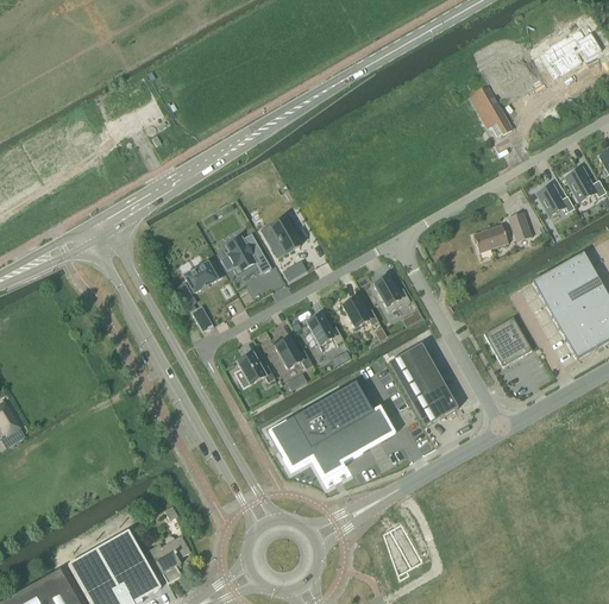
[(590,30),(588,31),(584,33),(583,31),(579,25),(576,27),(544,45),(540,48),(548,60),(556,76),(570,67),(577,63),(598,50),(602,49),(594,35),(590,30)]
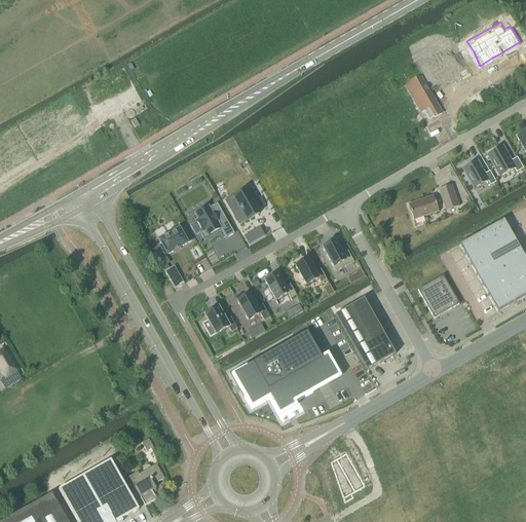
[(425,62),(401,75),(423,114),(448,102),(425,62)]
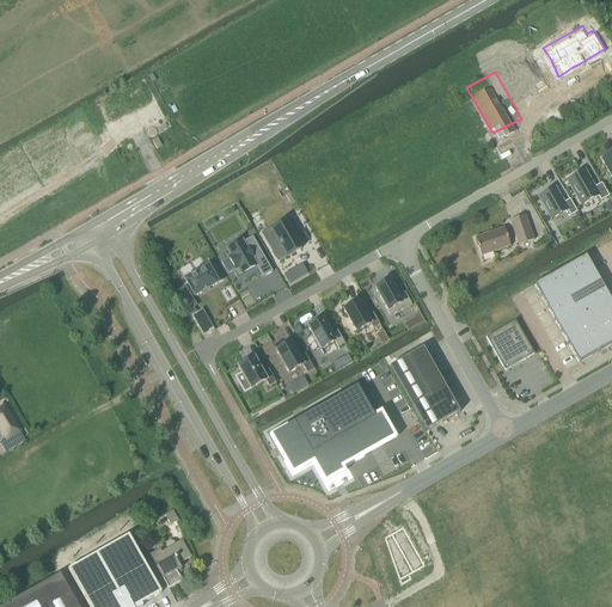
[(611,149),(601,157),(611,173),(611,149)]
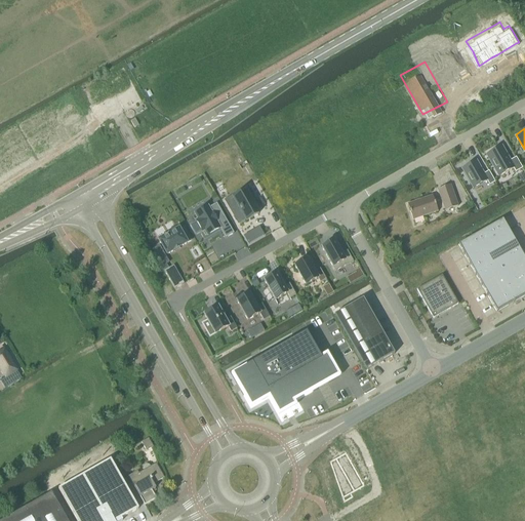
[(501,143),(486,151),(498,172),(513,164),(515,168),(522,164),(516,153),(510,157),(501,143)]
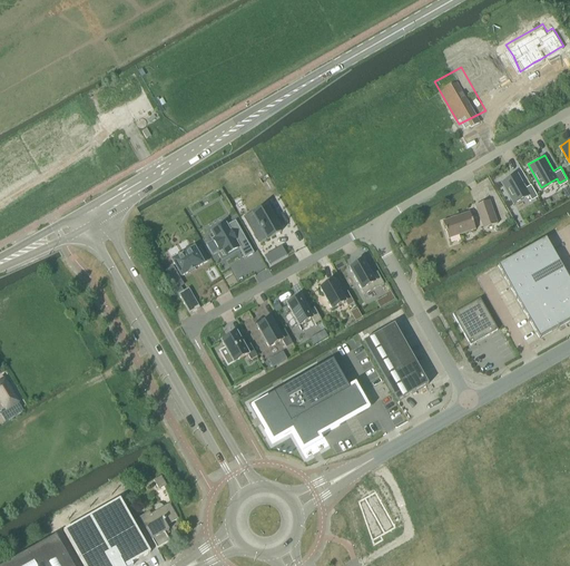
[(517,171),(502,179),(513,199),(528,192),(531,197),(538,193),(530,182),(524,185),(517,171)]
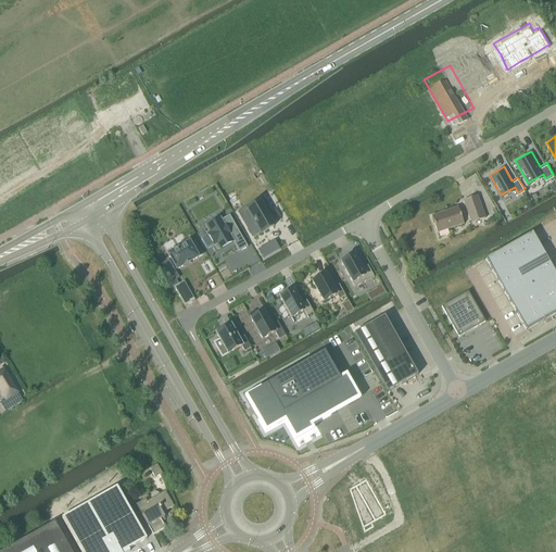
[(477,192),(464,197),(471,218),(485,214),(477,192)]
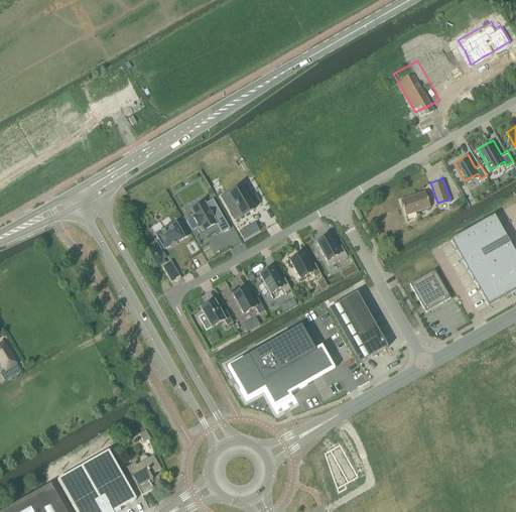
[(233,197),(226,201),(233,212),(240,208),(242,213),(254,206),(250,199),(254,197),(250,190),(247,193),(241,183),(229,189),(233,197)]
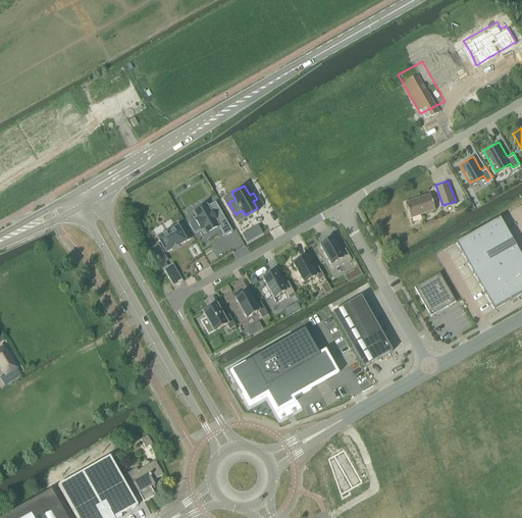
[(429,191),(405,200),(410,215),(435,206),(429,191)]
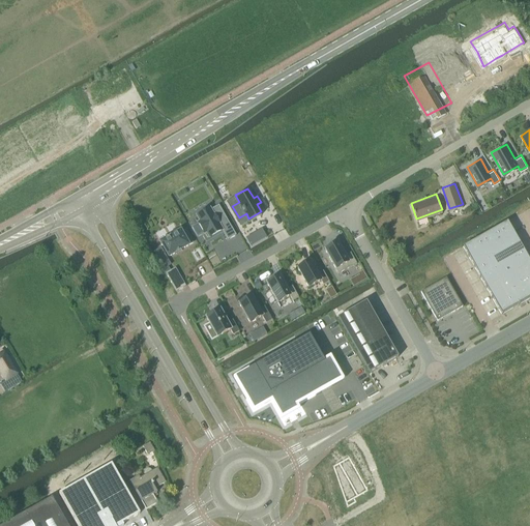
[(198,220),(192,223),(197,233),(204,230),(207,235),(222,227),(227,236),(236,232),(218,201),(210,206),(209,204),(196,211),(200,217),(198,218),(198,220)]
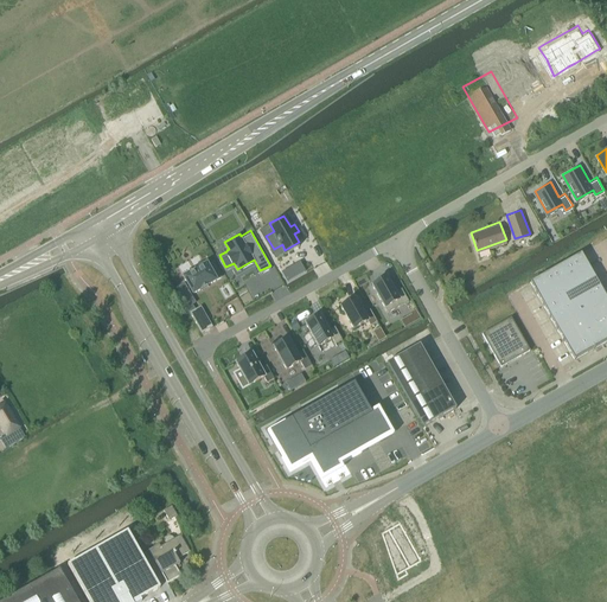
[(606,294),(581,249),(530,279),(574,356),(606,337),(606,294)]
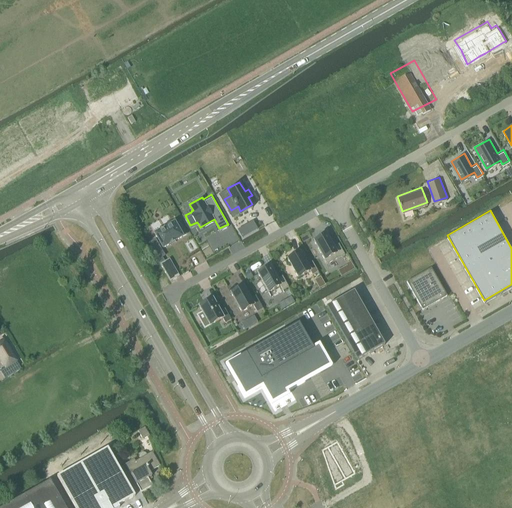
[(156,229),(154,230),(163,244),(164,244),(169,240),(169,241),(176,237),(182,233),(186,231),(179,218),(175,220),(174,219),(168,222),(167,222),(161,226),(156,229)]
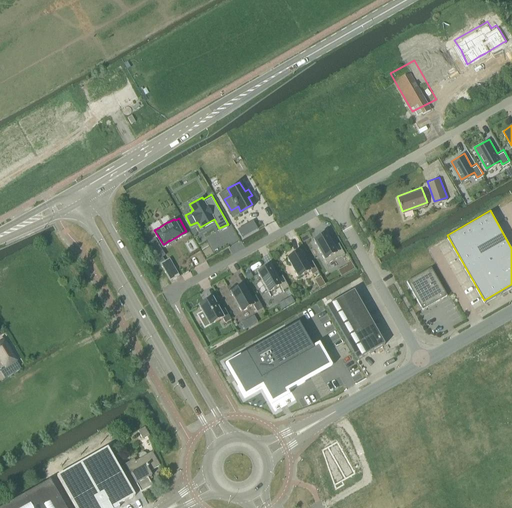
[(252,218),(238,226),(242,234),(257,225),(252,218)]
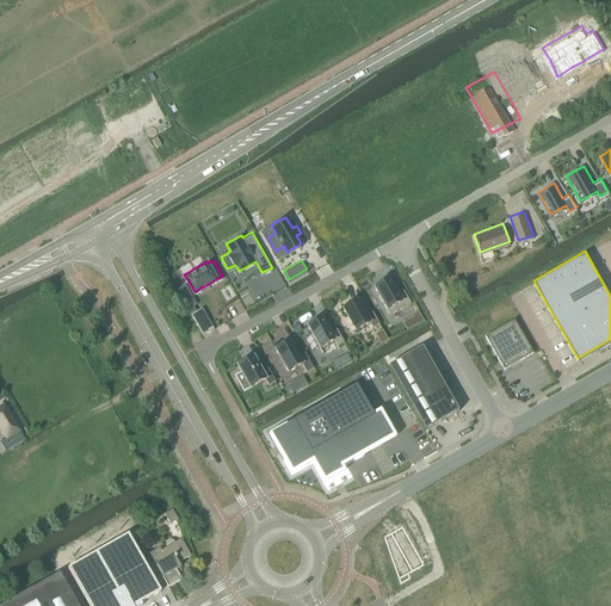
[(389,276),(375,284),(390,311),(403,303),(405,303),(412,300),(403,286),(397,290),(389,276)]
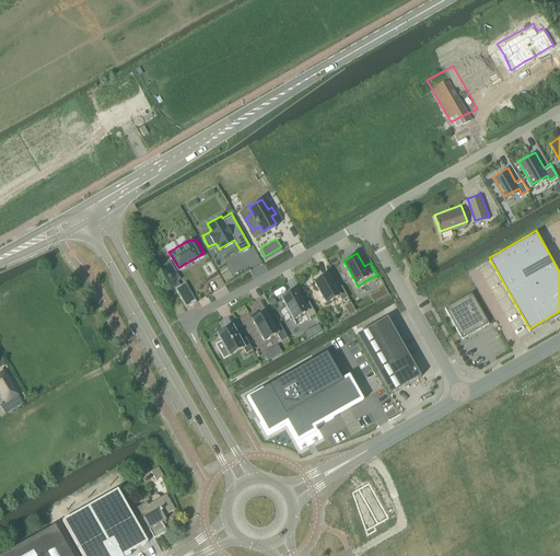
[(166,269),(173,265),(170,258),(163,262),(166,269)]
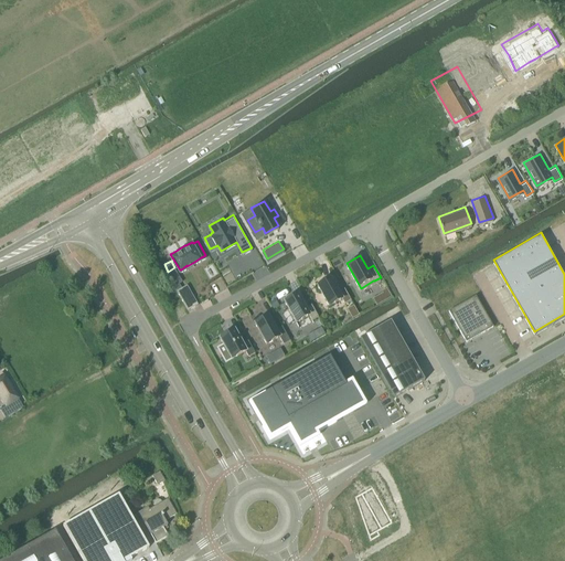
[(330,274),(317,282),(329,303),(341,295),(344,300),(351,297),(344,285),(339,288),(330,274)]
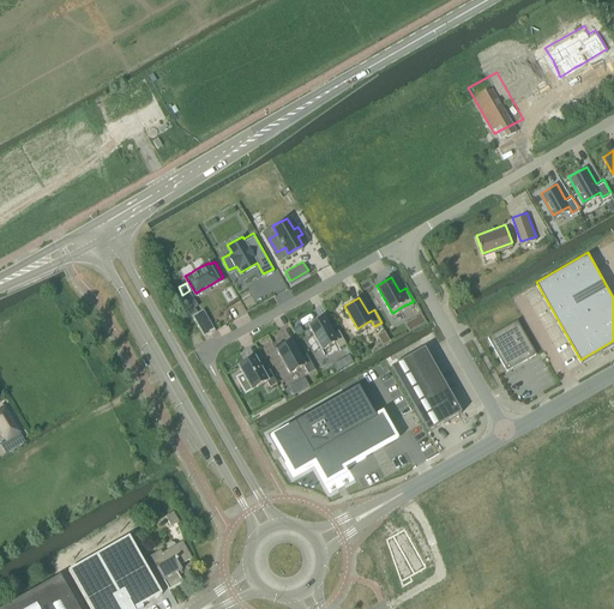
[(203,306),(192,312),(204,333),(215,326),(203,306)]
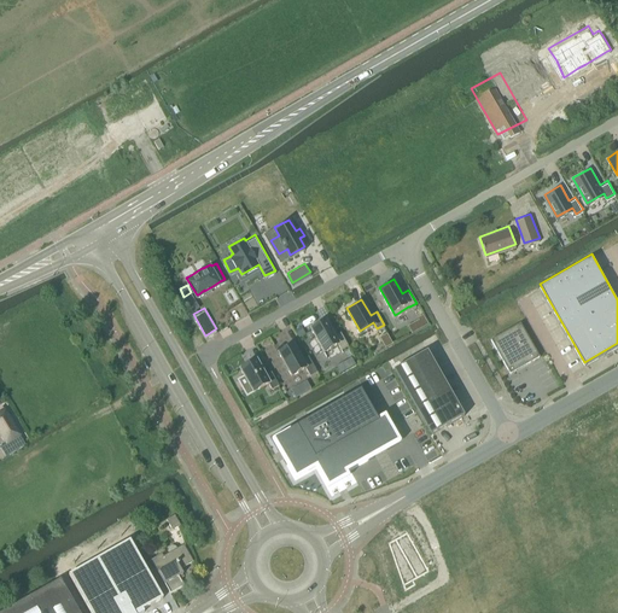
[(423,311),(418,314),(423,323),(429,320),(423,311)]
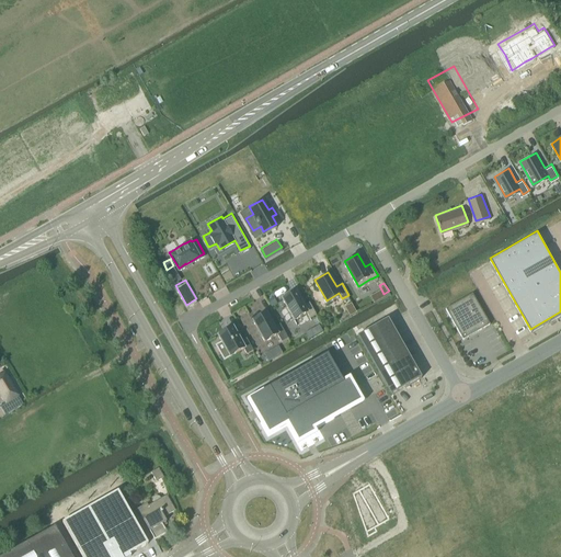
[(296,288),(282,296),(294,317),(307,309),(309,315),(316,310),(309,298),(304,302),(296,288)]
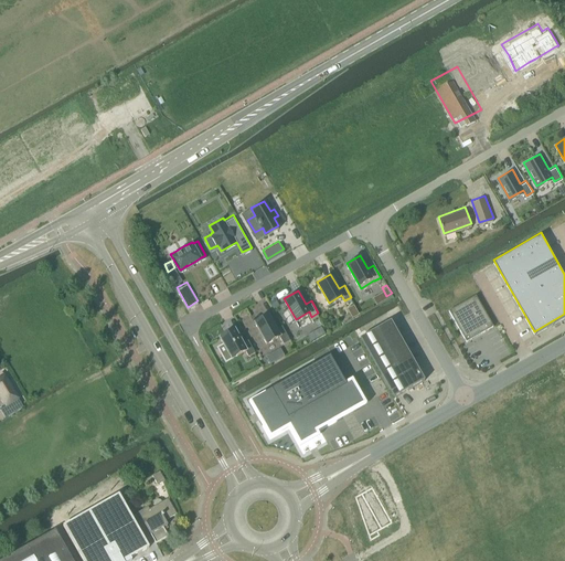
[(476,293),(448,307),(466,338),(476,332),(493,324),(476,293)]
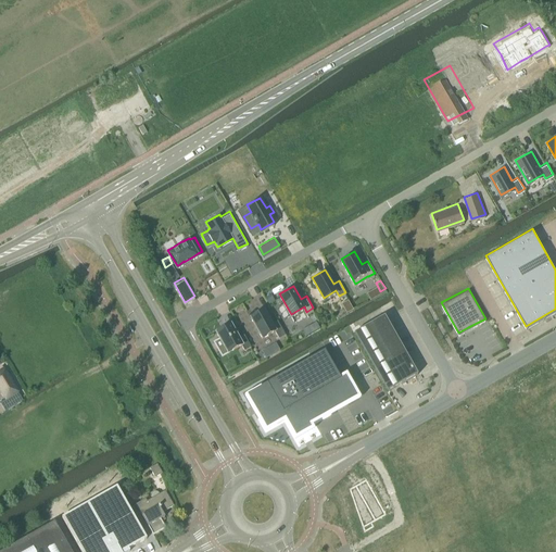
[(264,308),(251,315),(262,335),(275,328),(279,335),(286,331),(277,317),(272,321),(264,308)]
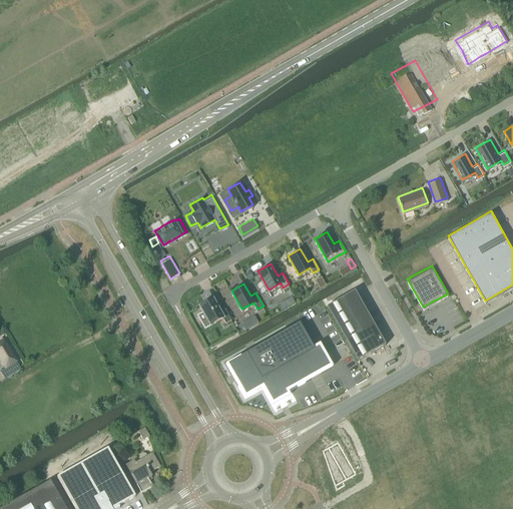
[(355,289),(327,305),(357,358),(385,343),(355,289)]
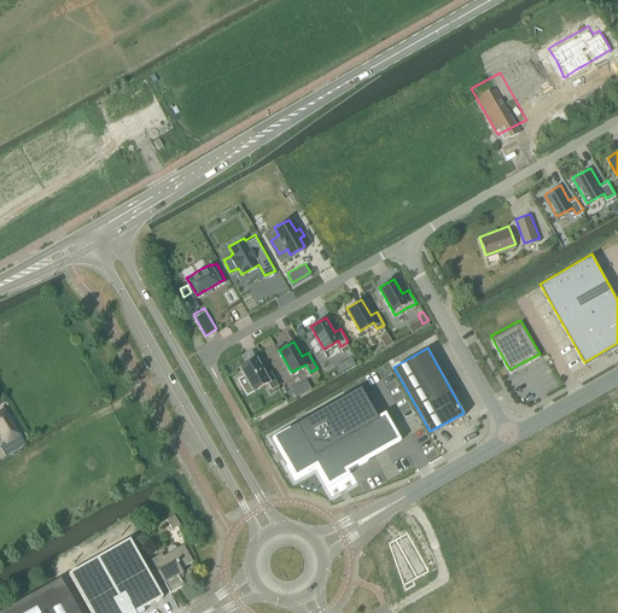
[(256,356),(234,369),(240,379),(246,375),(254,389),(268,380),(272,386),(279,381),(272,368),(264,372),(256,356)]
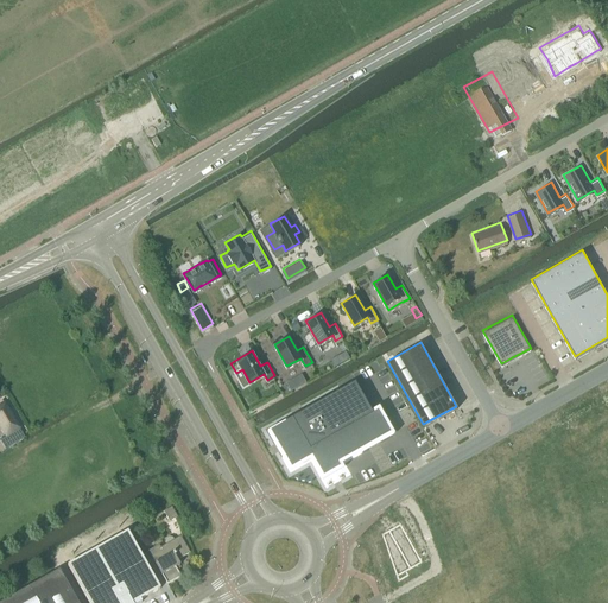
[(292,376),(286,380),(291,388),(297,385),(292,376)]
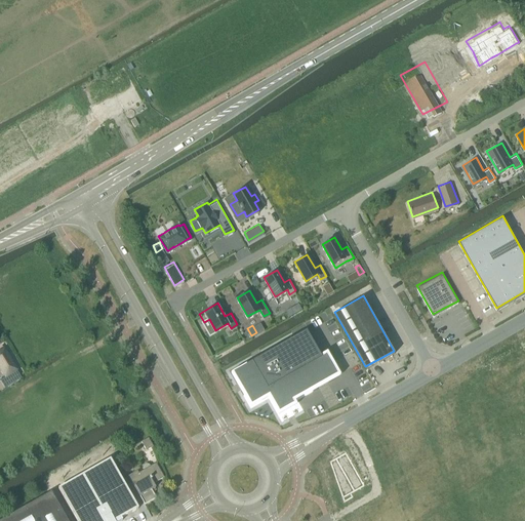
[(246,362),(232,369),(238,379),(241,386),(242,386),(251,402),(261,397),(269,393),(278,408),(280,411),(296,401),(294,398),(293,397),(317,383),(318,384),(327,378),(327,377),(337,371),(339,370),(327,349),(320,352),(307,327),(306,328),(294,334),(246,362)]
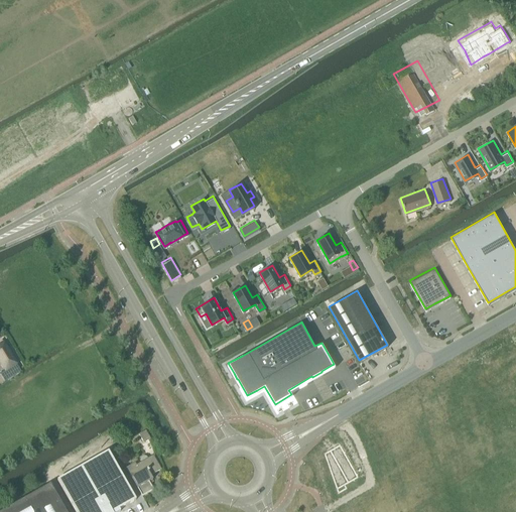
[(4,339),(0,341),(0,355),(6,365),(16,359),(4,339)]
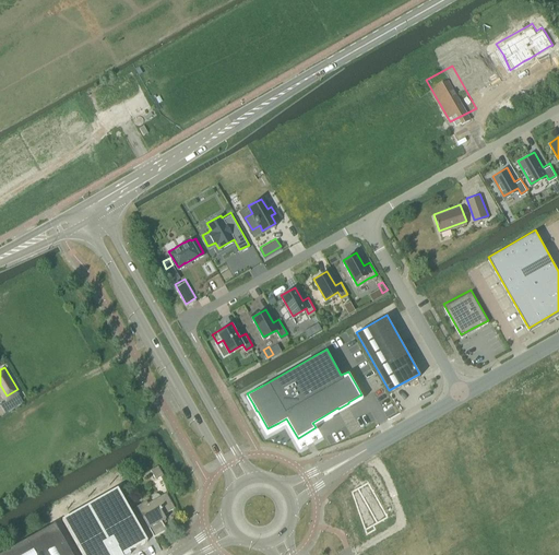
[(150,467),(155,476),(163,472),(157,462),(150,467)]
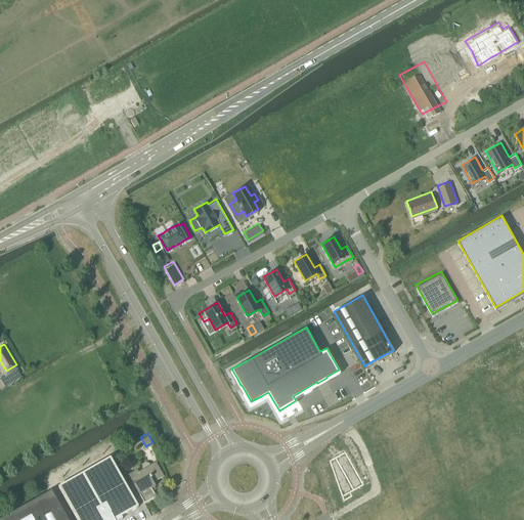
[(345,448),(329,458),(343,499),(352,493),(350,489),(362,481),(345,448)]
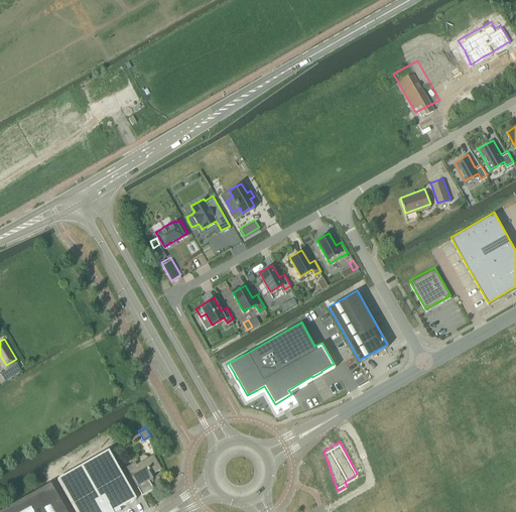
[(77,511),(112,511),(120,508),(119,506),(136,496),(108,448),(57,477),(77,511)]
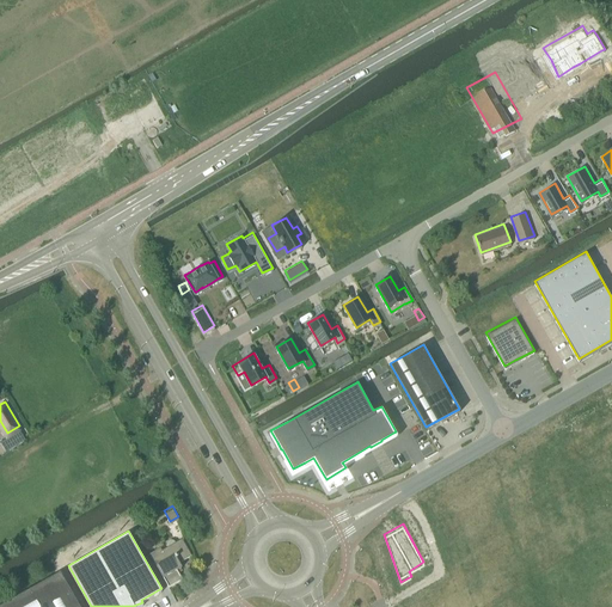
[(178,559),(191,552),(182,535),(175,539),(173,537),(171,537),(167,538),(166,541),(167,544),(161,546),(160,545),(150,551),(169,584),(182,576),(177,566),(182,564),(178,559)]
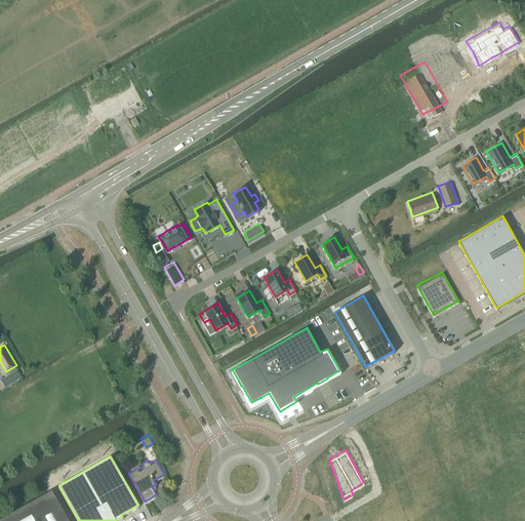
[(69,520),(51,489),(0,518),(0,520),(69,520)]
